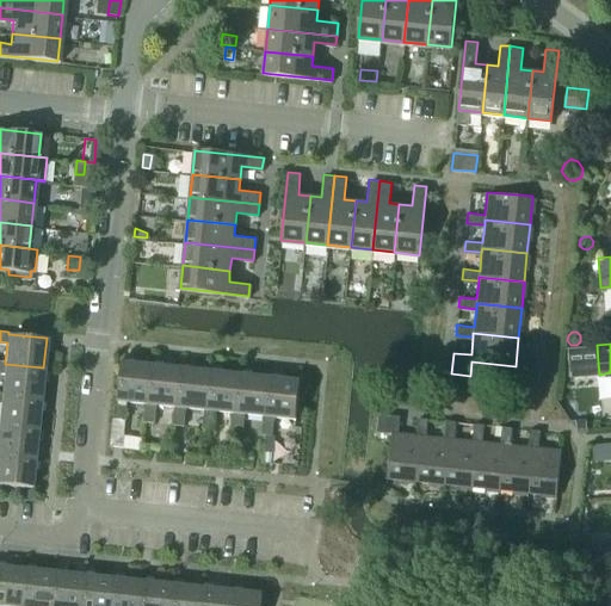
[(0,371),(4,372),(2,391),(1,394),(41,397),(43,368),(5,364),(5,362),(0,360),(0,371)]
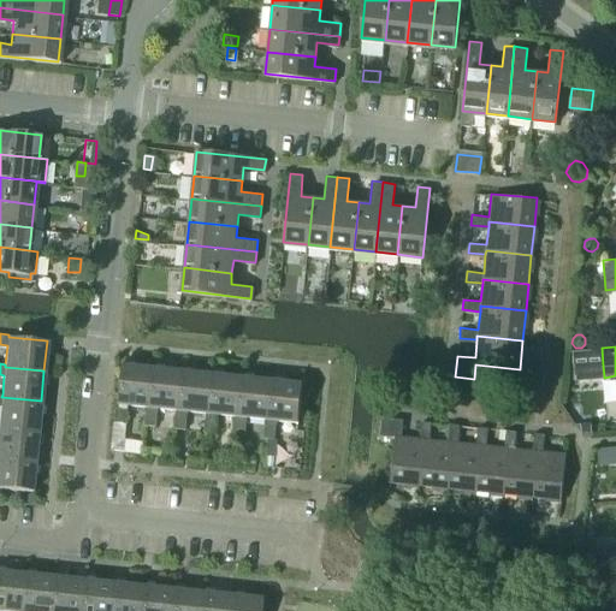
[(128,403),(147,405),(149,405),(153,366),(123,363),(119,402),(117,402),(116,420),(117,420),(125,421),(128,403)]
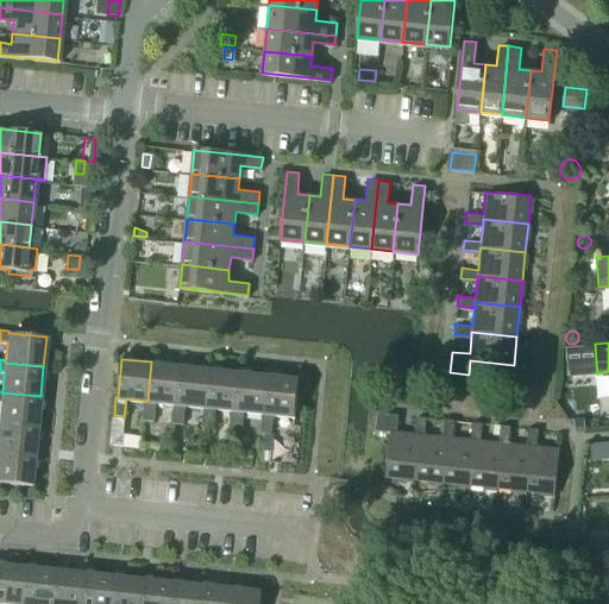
[(180,365),(151,362),(148,401),(145,401),(143,419),(154,420),(156,402),(175,403),(176,403),(180,365)]
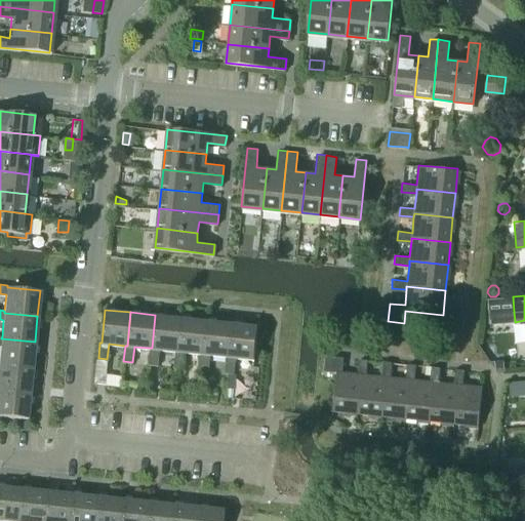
[(155,315),(152,348),(151,348),(149,363),(158,364),(160,349),(175,351),(177,351),(180,318),(155,315)]
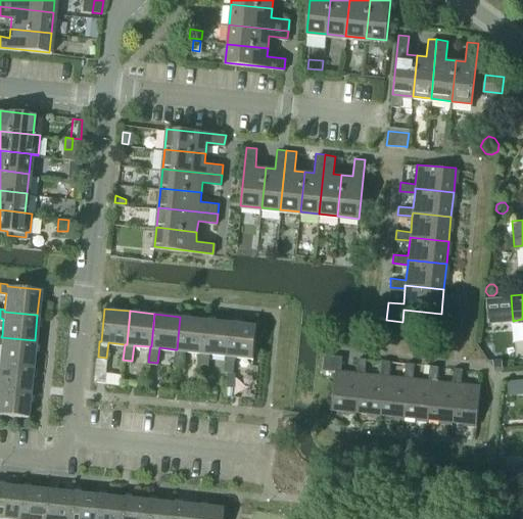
[(177,349),(175,349),(174,365),(182,366),(184,350),(200,351),(201,351),(205,319),(180,317),(177,349)]
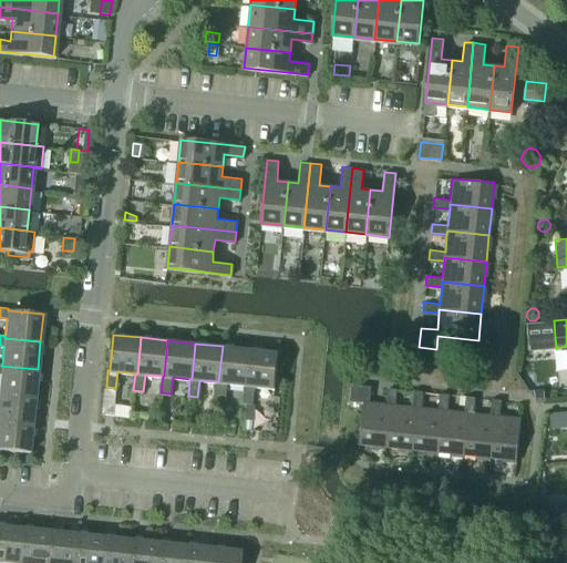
[(218,381),(217,381),(215,398),(225,399),(226,382),(244,385),(246,385),(250,349),(223,346),(218,381)]
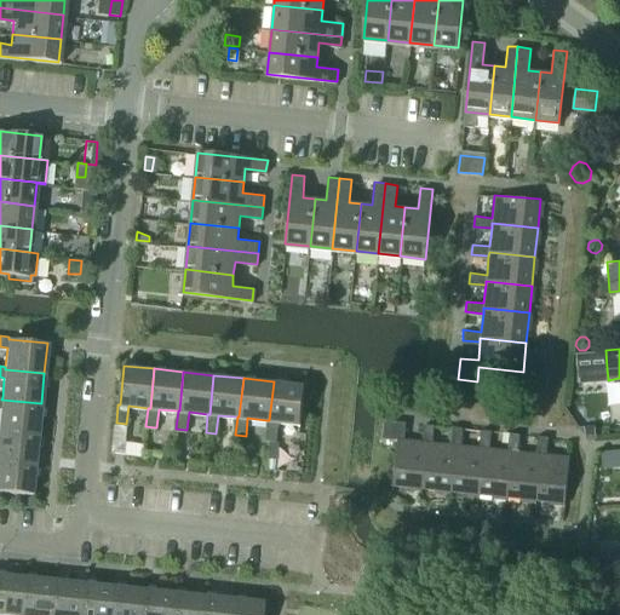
[(269,420),(267,420),(265,438),(276,440),(277,421),(299,424),(304,384),(274,381),(269,420)]
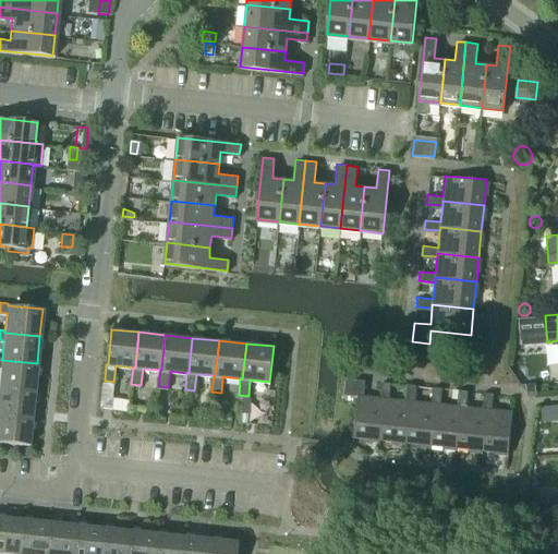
[(0,366),(1,368),(0,375),(0,386),(34,390),(37,363),(1,360),(2,358),(0,357),(0,366)]
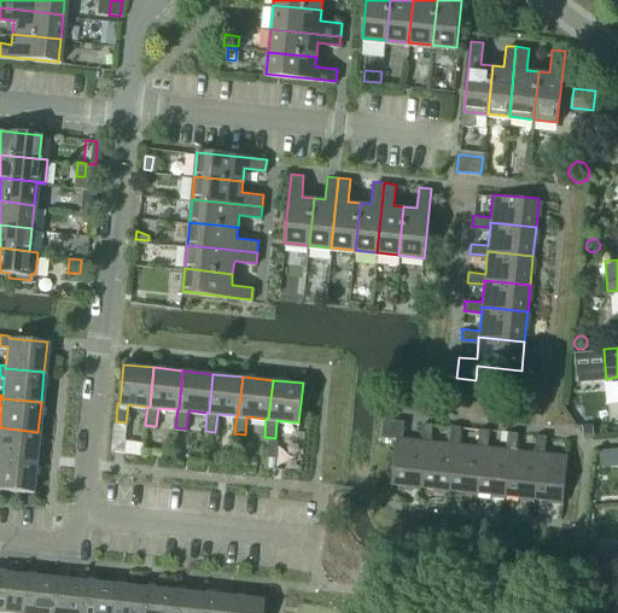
[(391,482),(419,485),(425,439),(420,438),(402,437),(404,420),(383,418),(382,436),(396,437),(391,482)]
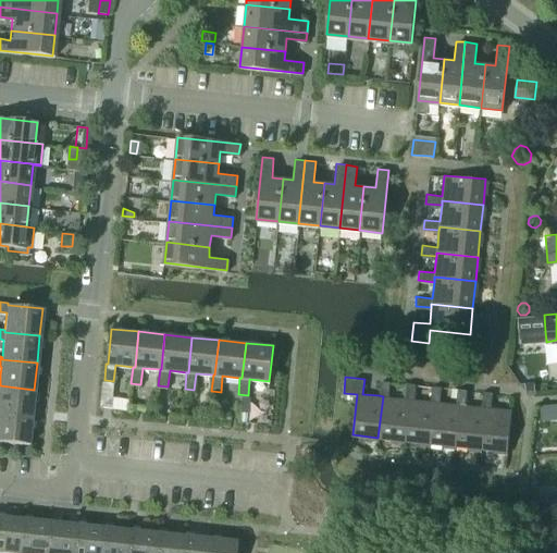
[(383,396),(378,438),(404,440),(408,398),(405,398),(388,396),(390,381),(381,380),(379,395),(383,396)]
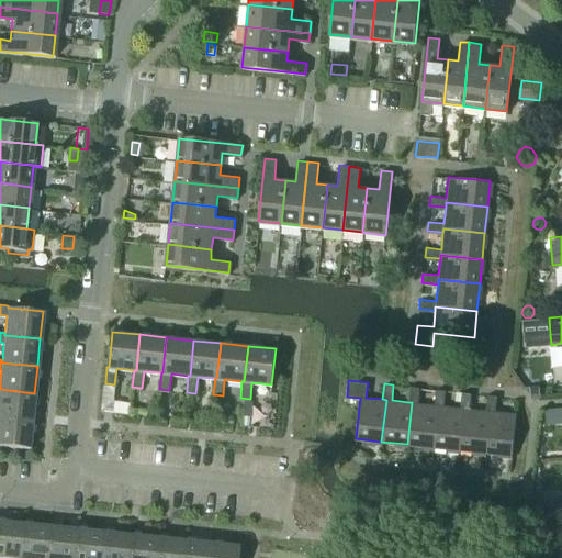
[(412,402),(407,444),(434,447),(438,405),(434,404),(417,403),(419,387),(409,387),(408,402),(412,402)]
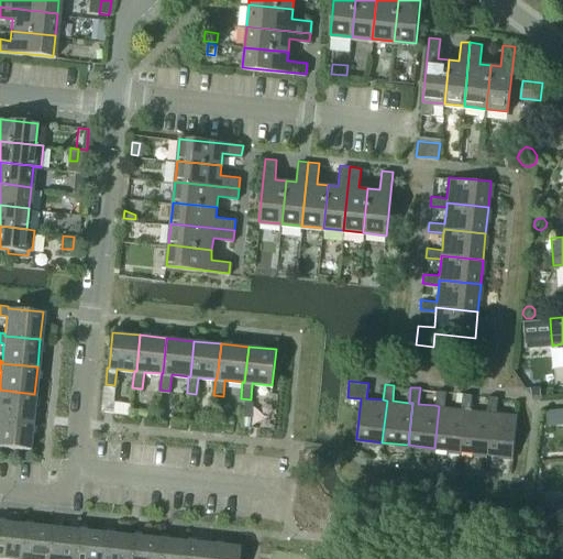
[(0,417),(32,422),(34,394),(0,390),(0,417)]
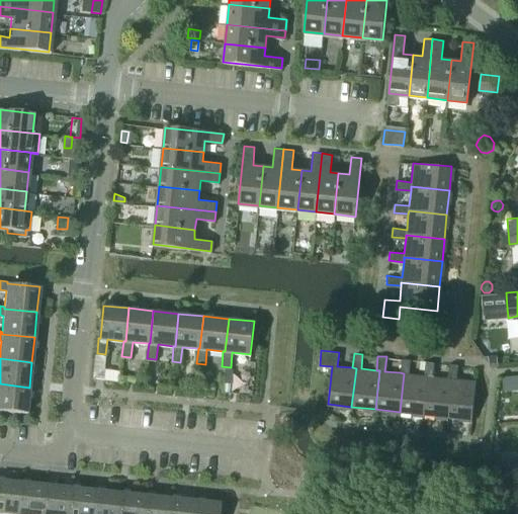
[(404,373),(400,412),(424,414),(427,375),(424,374),(409,373),(410,359),(402,358),(400,372),(404,373)]
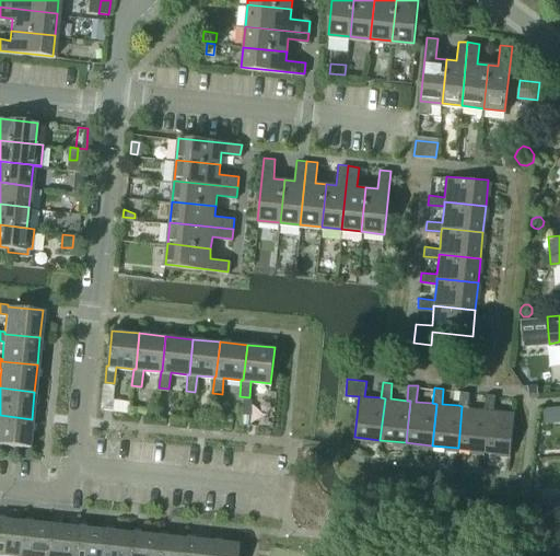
[(462,406),(458,448),(483,450),(487,409),(483,408),(467,407),(469,391),(459,390),(458,405),(462,406)]
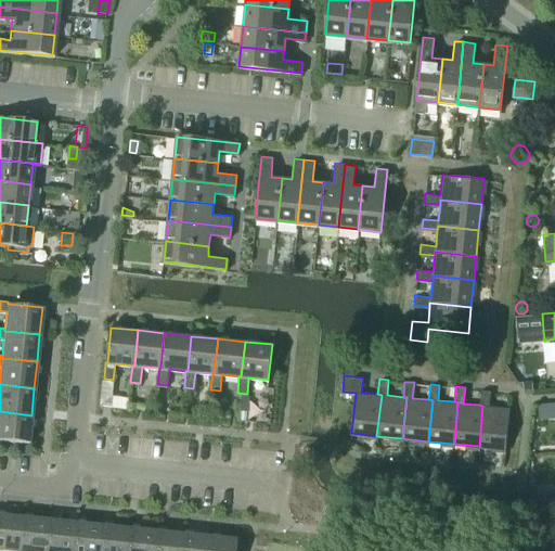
[(482,406),(479,446),(505,449),(510,408),(489,406),(491,391),(481,389),(479,405),(482,406)]
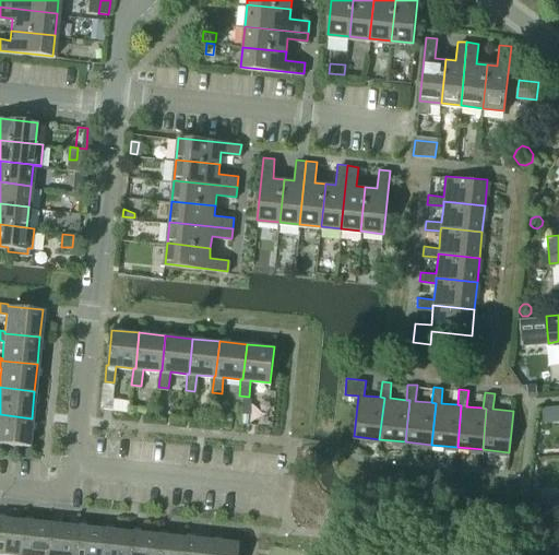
[(558,404),(543,406),(544,421),(558,418),(558,404)]
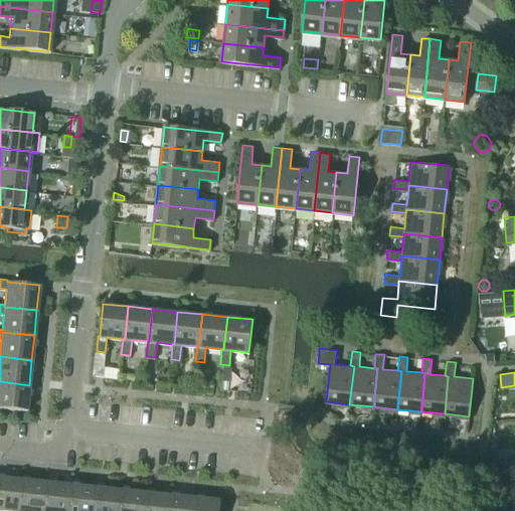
[(0,407),(26,410),(29,385),(0,381),(0,407)]
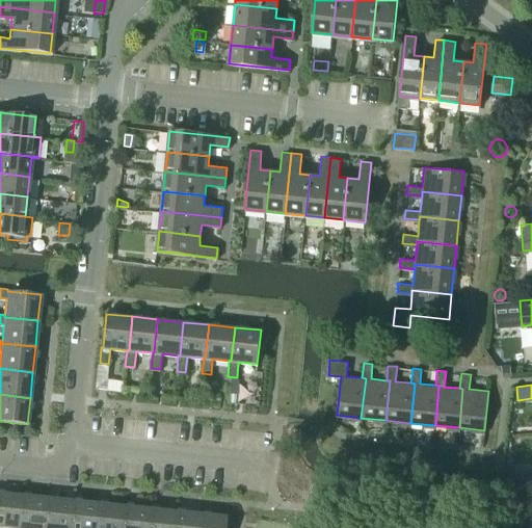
[(315,500),(327,501),(328,489),(316,487),(315,500)]
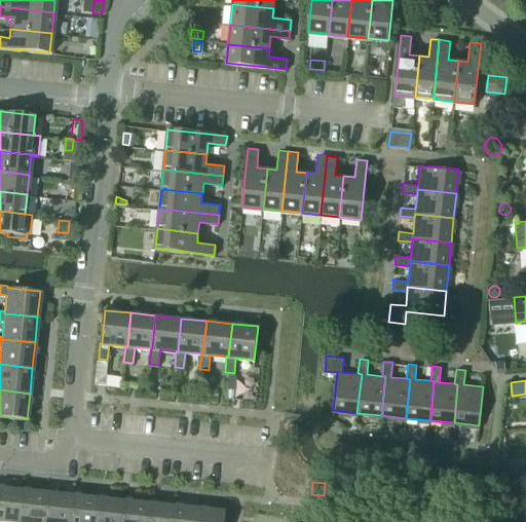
[(0,520),(13,521),(16,489),(0,486),(0,520)]
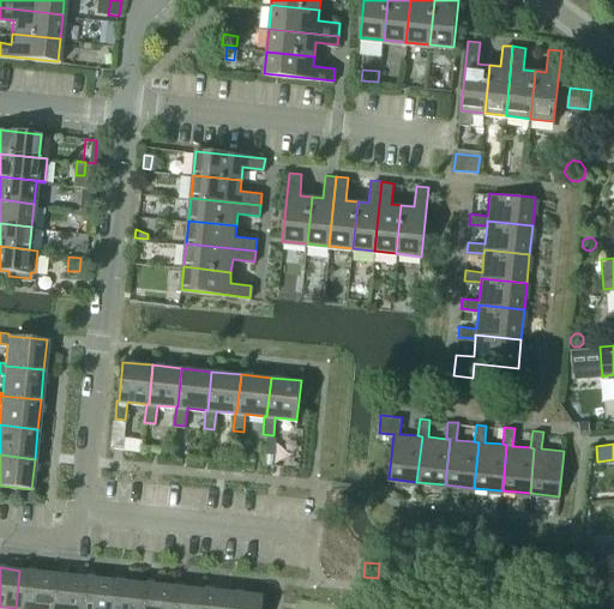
[(19,571),(16,608),(14,608),(44,608),(49,573),(19,571)]
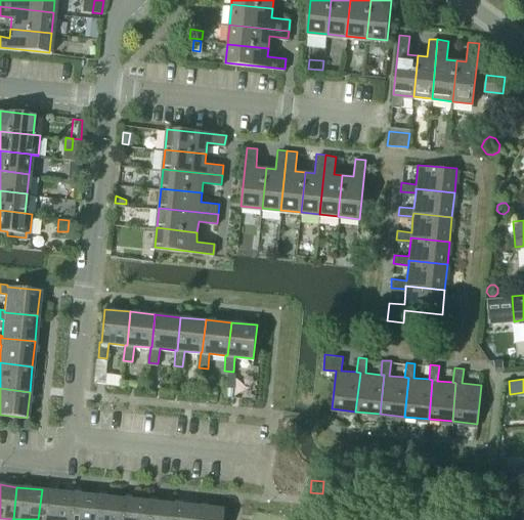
[(42,489),(38,519),(63,519),(67,492),(42,489)]
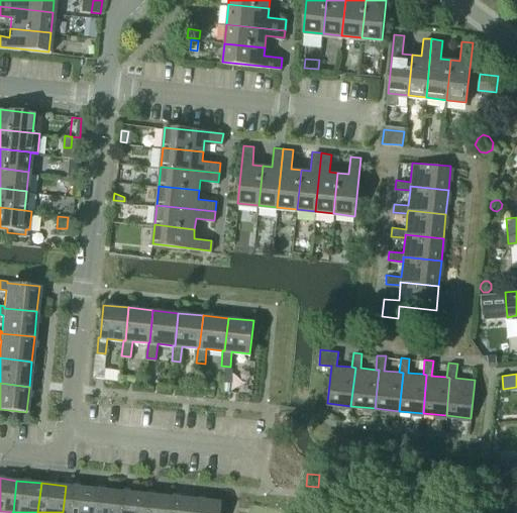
[(66,486),(63,512),(88,512),(91,488),(66,486)]
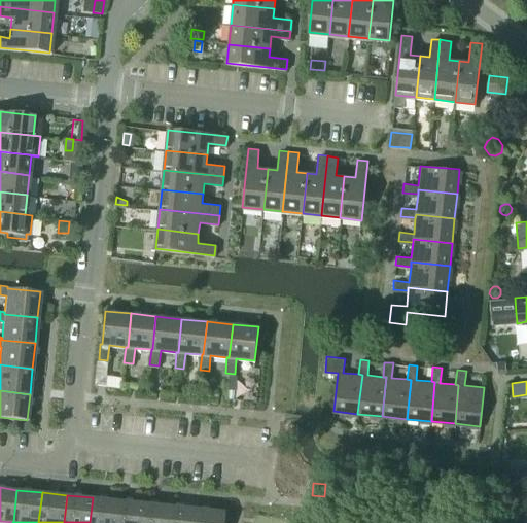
[(93,497),(90,522),(115,522),(118,500),(93,497)]
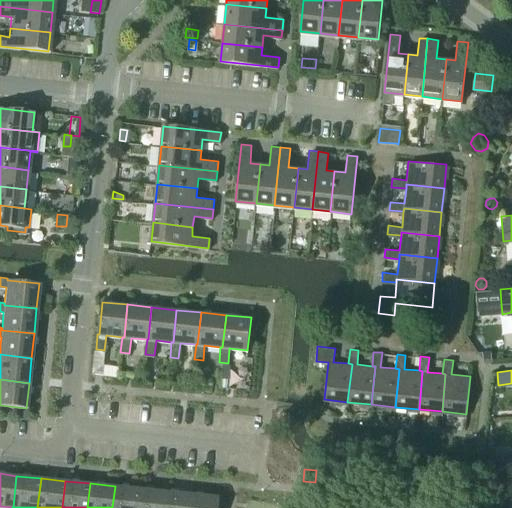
[(115,486),(112,507),(137,507),(140,489),(115,486)]
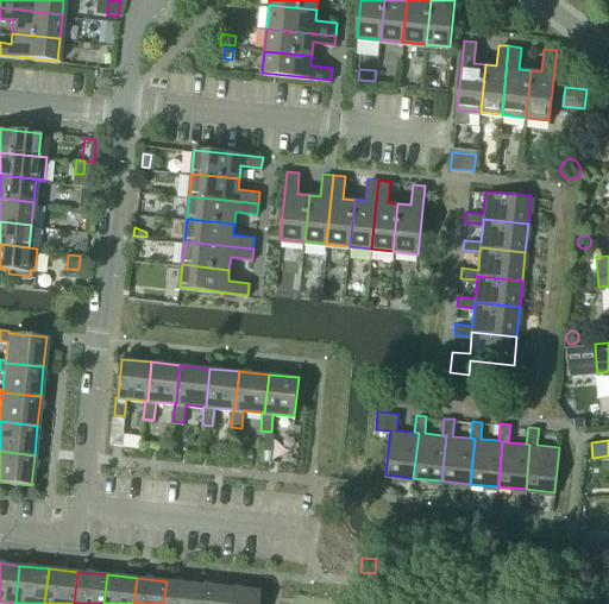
[(167,582),(163,603),(193,603),(196,584),(167,582)]
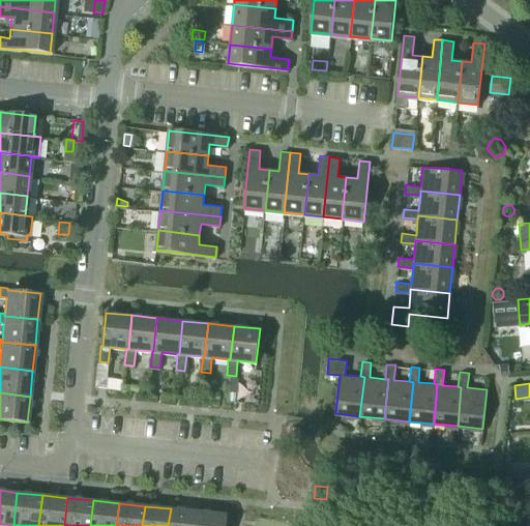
[(171,508),(168,525),(194,525),(196,512),(171,508)]
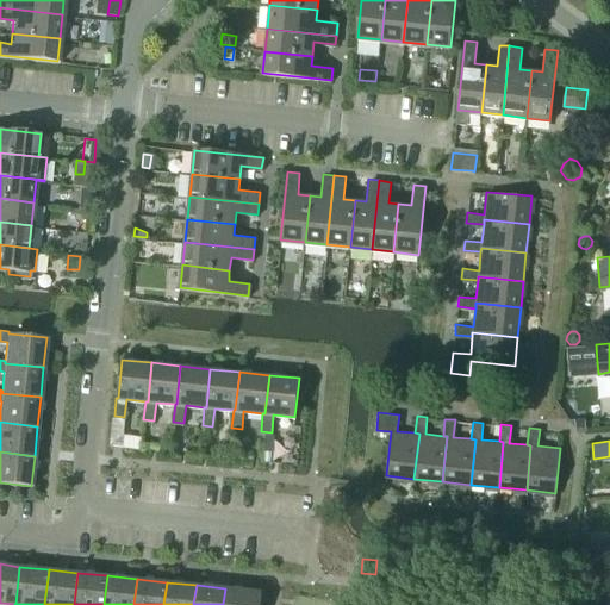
[(225,588),(223,604),(256,604),(257,592),(225,588)]
